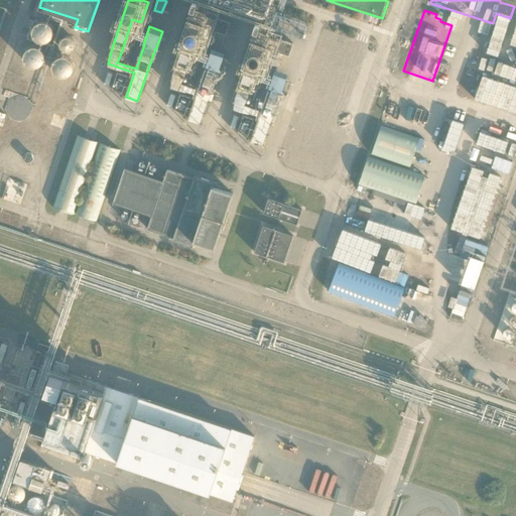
[(206,15),(195,11),(175,69),(170,85),(198,94),(188,118),(200,122),(218,70),(219,71),(225,52),(212,47),(206,66),(207,67),(199,90),(179,84),(184,72),(196,40),(204,43),(211,23),(205,21),(206,15)]
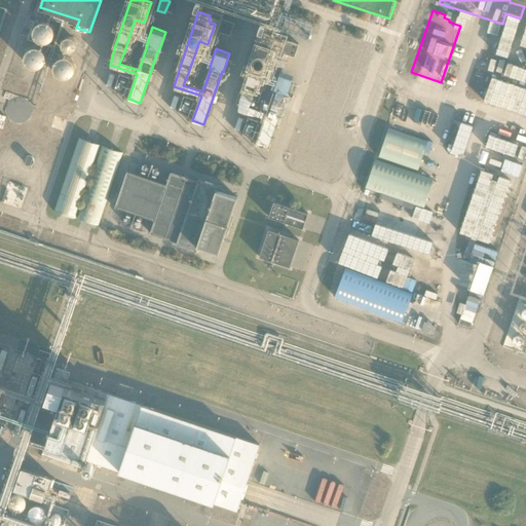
[(233,23),(225,20),(221,32),(229,34),(233,23)]
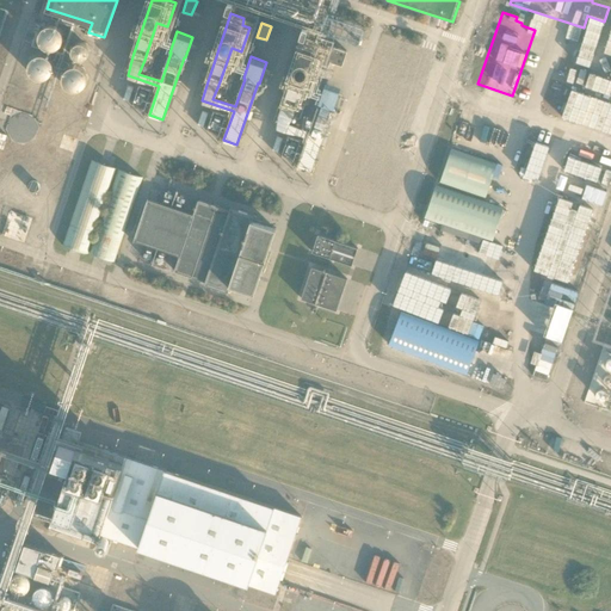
[(63,48),(63,25),(43,25),(42,47),(63,48)]
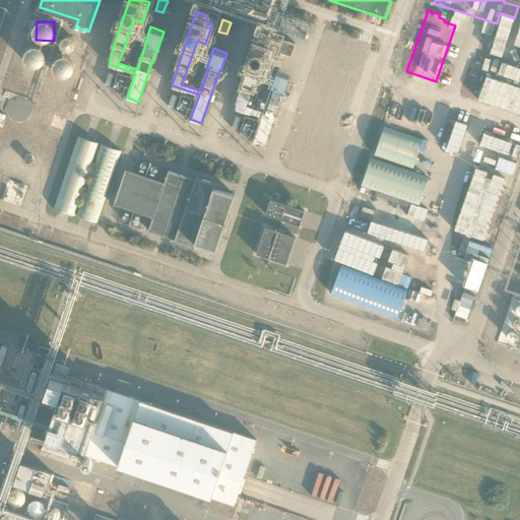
[(271,37),(259,34),(240,90),(236,107),(262,116),(254,141),(265,144),(282,91),(283,92),(290,74),(277,69),(271,87),(271,88),(263,113),(245,106),(250,93),(260,62),(269,65),(276,45),(269,43),(271,37)]
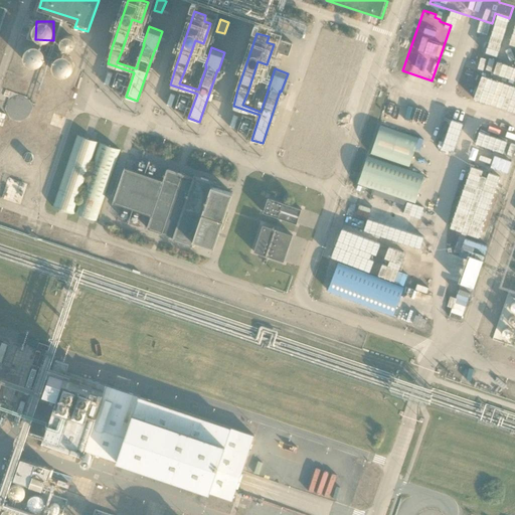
[(460,35),(443,84),(472,95),(489,44),(478,40),(476,44),(471,42),(472,39),(460,35)]
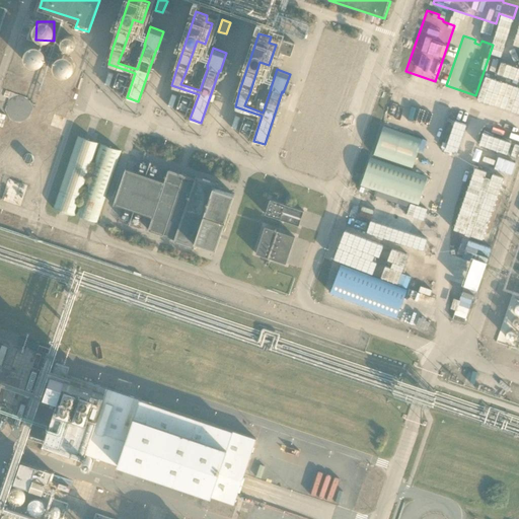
[(73,48),(76,39),(69,36),(66,46),(73,48)]
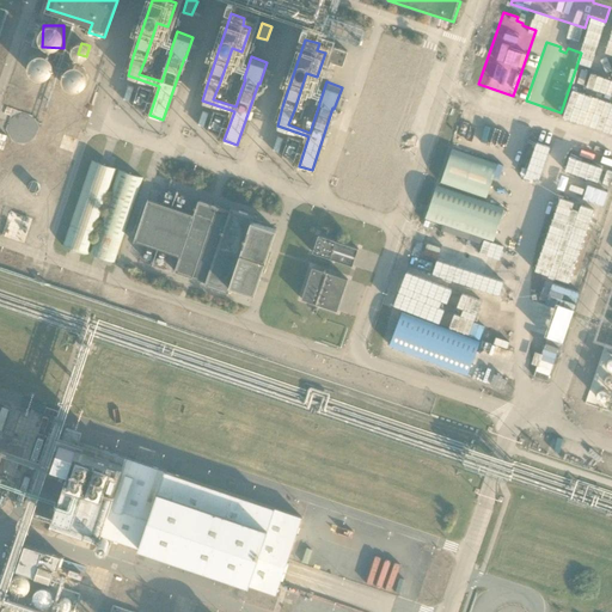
[(346,51),(337,48),(331,62),(341,66),(346,51)]
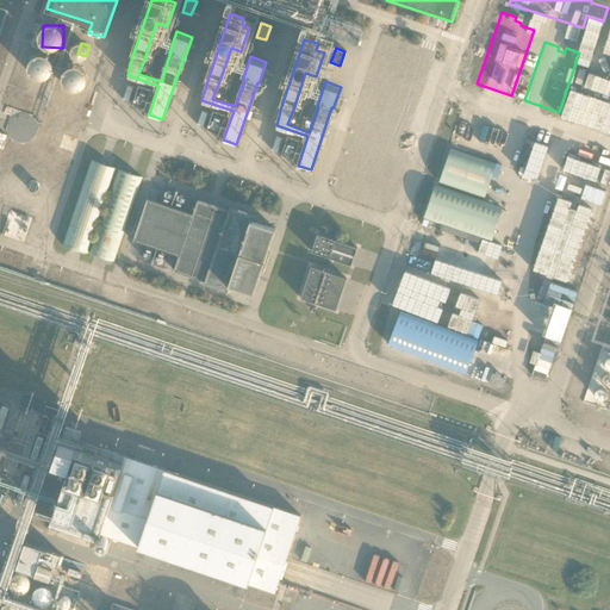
[(33,74),(49,76),(53,56),(36,54),(33,74)]
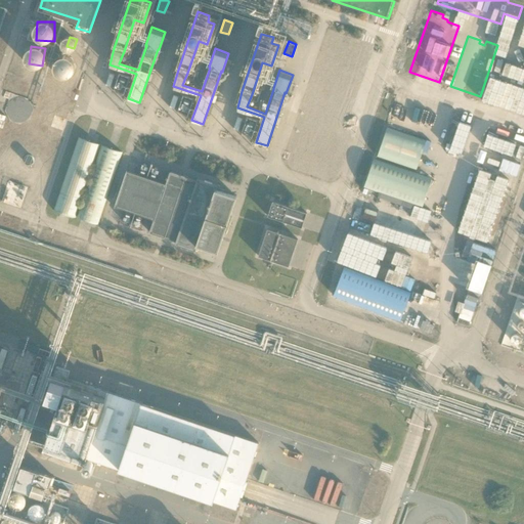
[(523,113),(523,52),(506,107),(523,113)]
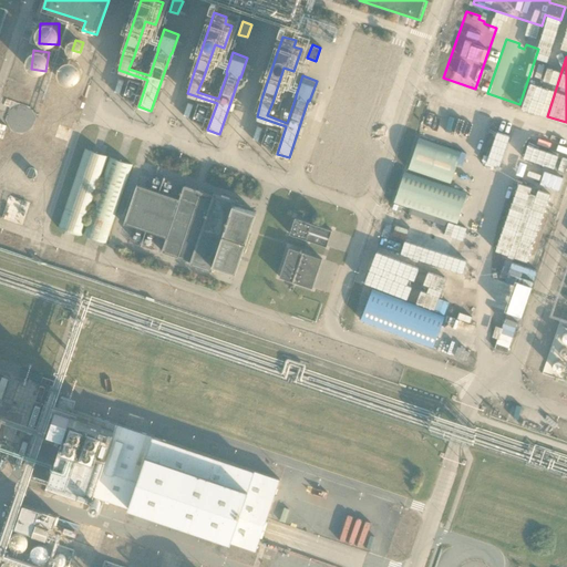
[(74,60),(61,66),(69,81),(82,74),(74,60)]
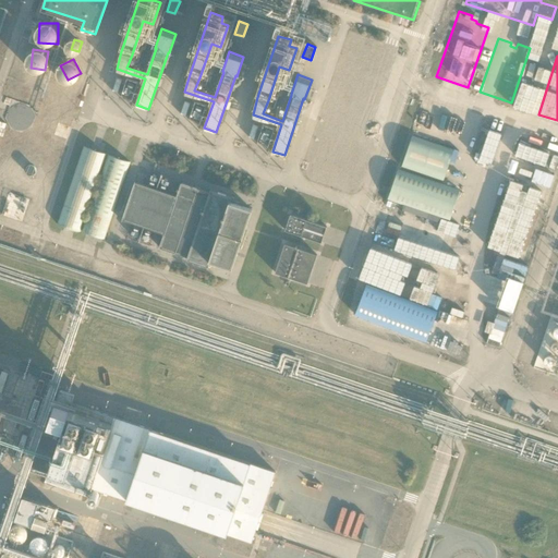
[(136,82),(126,79),(120,97),(130,100),(136,82)]
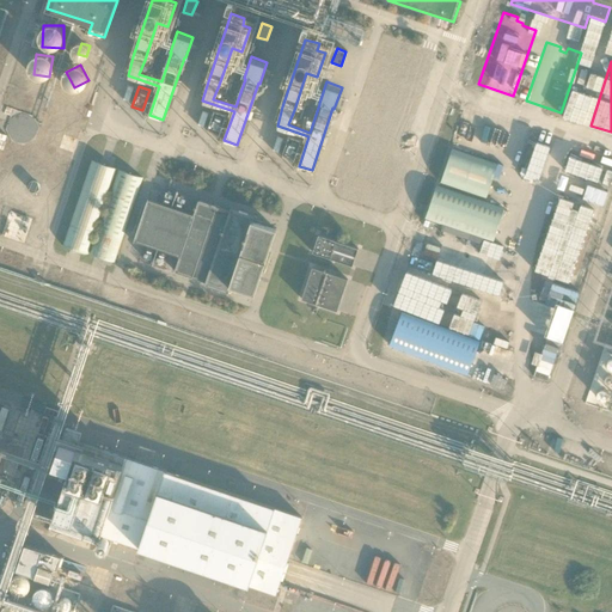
[(202,123),(208,109),(200,105),(194,121),(202,123)]
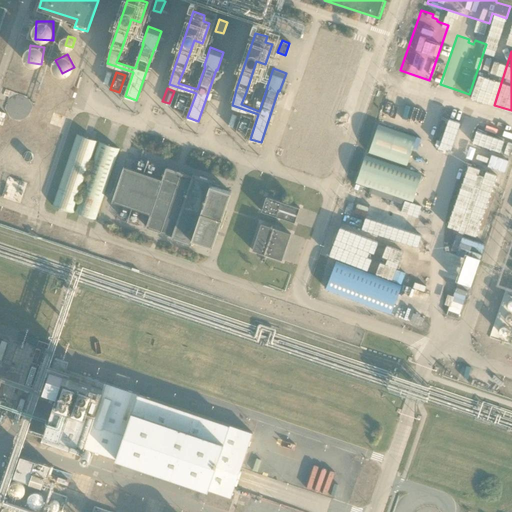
[(188,96),(178,93),(172,110),(182,113),(188,96)]
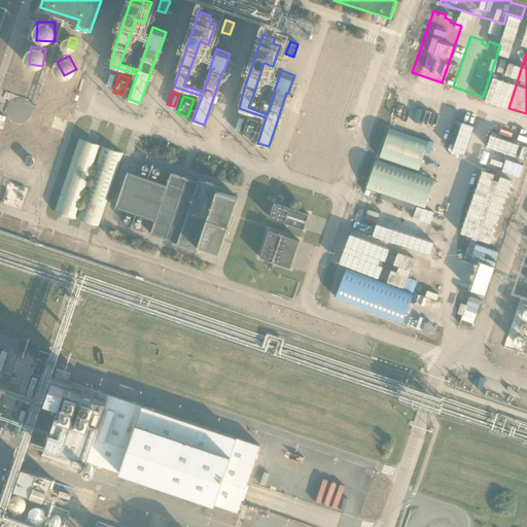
[(59,110),(53,132),(65,136),(71,113),(59,110)]
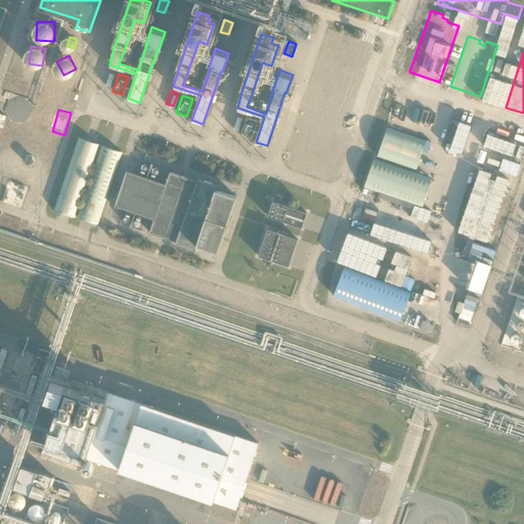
[(464,153),(473,124),(461,120),(460,125),(453,123),(455,118),(443,114),(434,142),(464,153)]
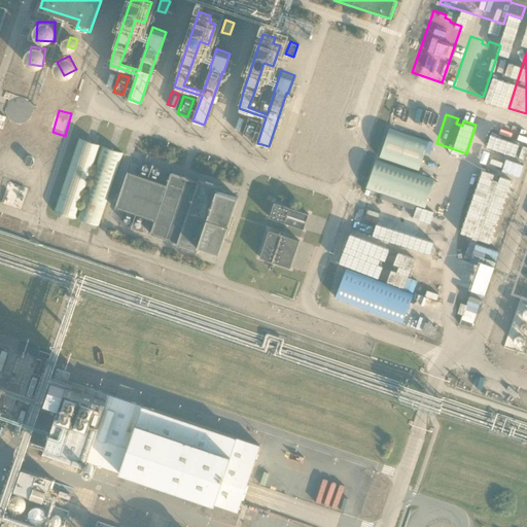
[(257,120),(248,117),(242,135),(251,138),(257,120)]
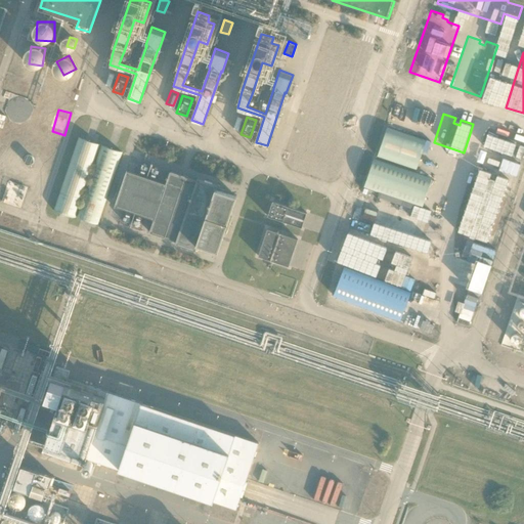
[(519,136),(489,126),(482,148),(512,159),(519,136)]
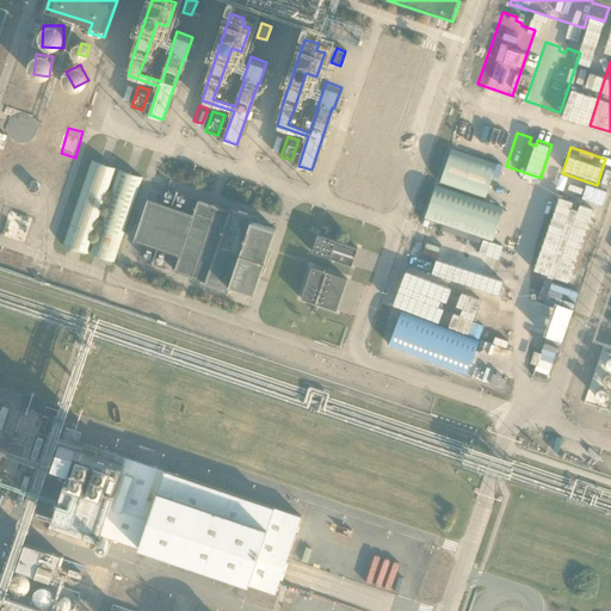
[(486,197),(497,165),(451,149),(440,183),(486,197)]
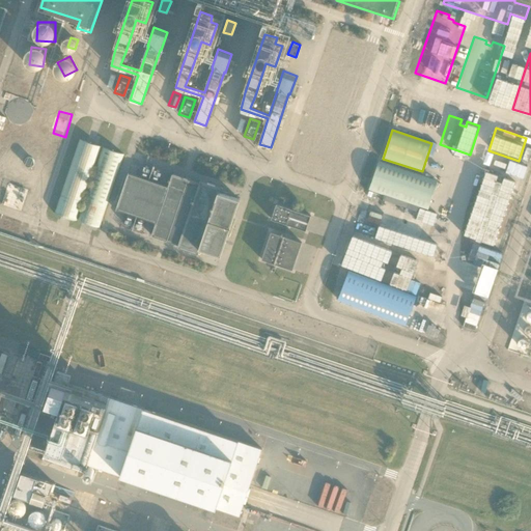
[(54,213),(76,220),(101,146),(80,139),(54,213)]
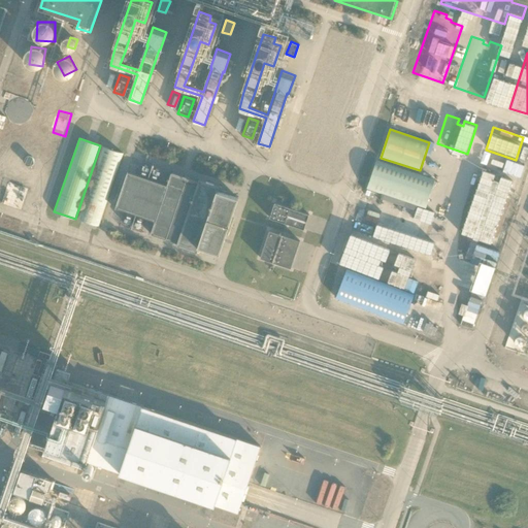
[(76,219),(98,226),(123,153),(102,145),(76,219)]
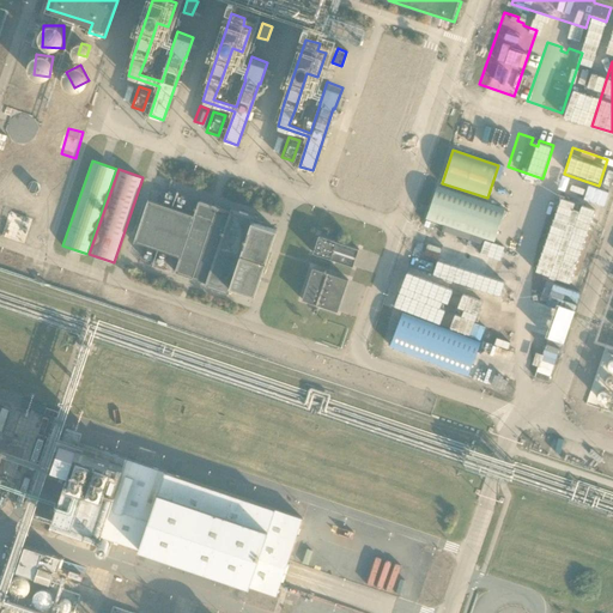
[(587,189),(559,180),(557,186),(584,195),(584,199),(604,206),(608,193),(588,186),(587,189)]
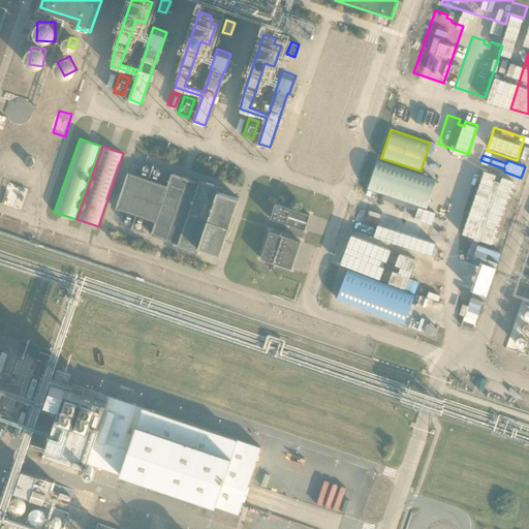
[(426,209),(436,181),(377,161),(367,189),(426,209)]
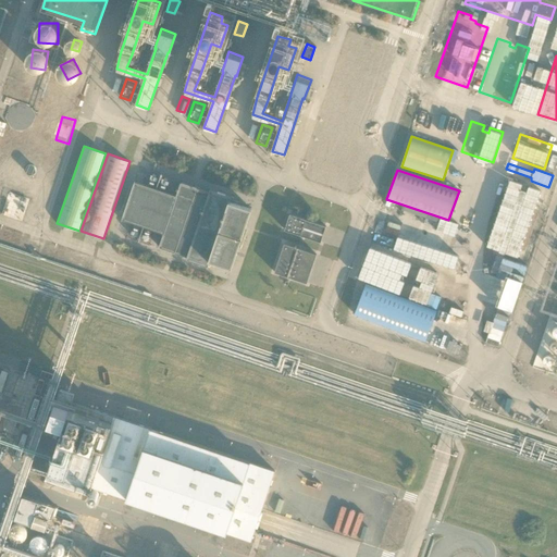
[(506,175),(495,206),(537,221),(542,208),(536,207),(539,200),(543,202),(547,189),(506,175)]
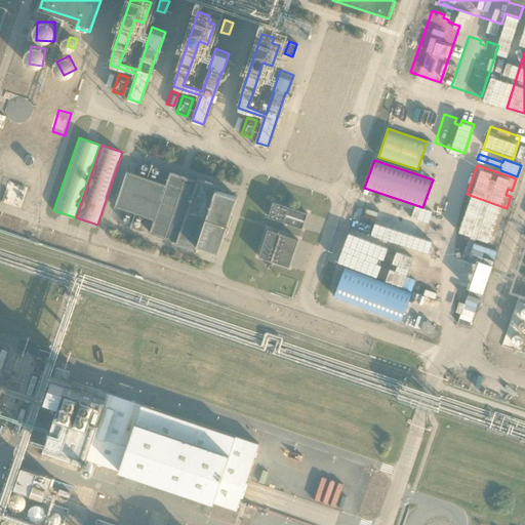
[(125,171),(113,206),(152,219),(148,232),(175,241),(174,244),(194,250),(196,245),(217,252),(236,198),(214,191),(216,185),(196,177),(195,180),(168,171),(164,184),(125,171)]
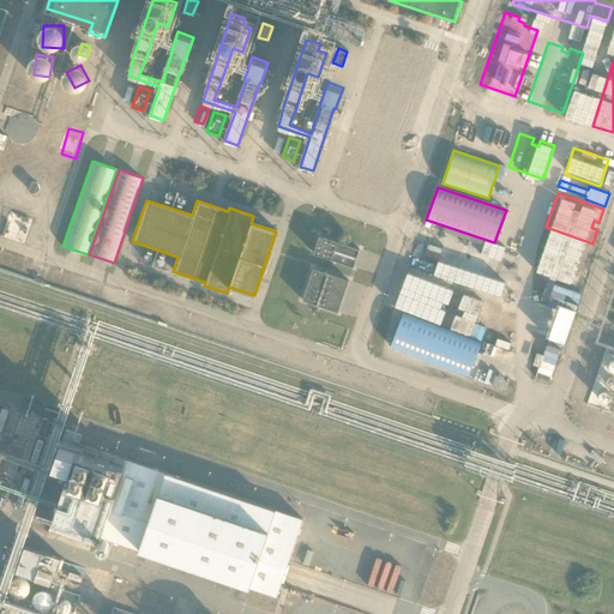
[(359,250),(320,235),(314,253),(354,266),(359,250)]
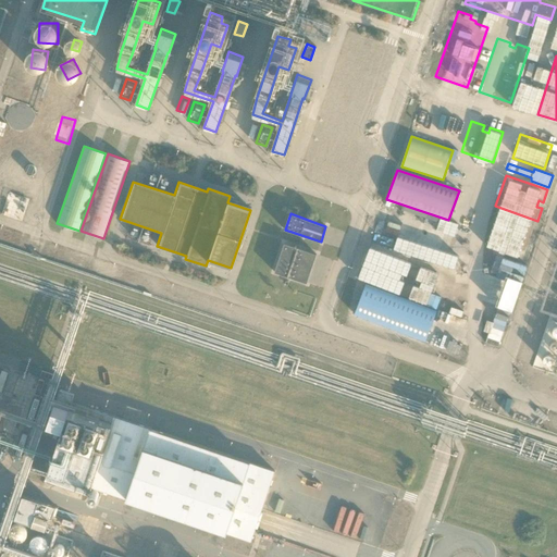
[(390,220),(385,233),(397,236),(393,249),(460,271),(469,246),(444,237),(441,250),(428,246),(432,234),(390,220)]
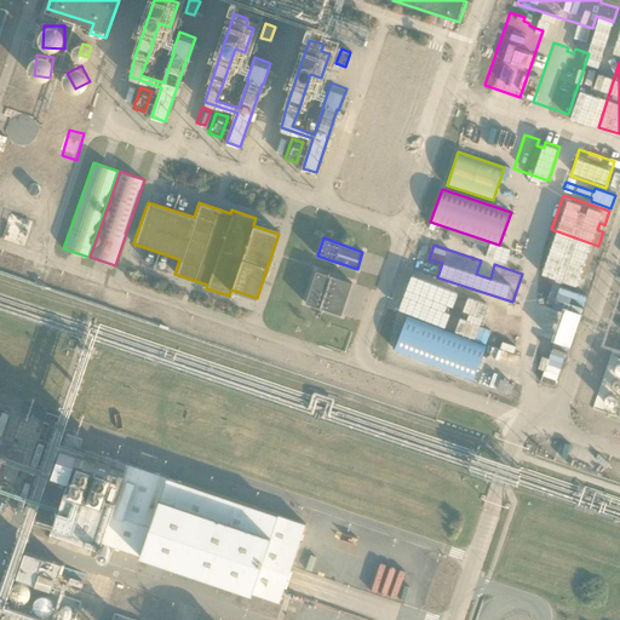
[(578,247),(573,260),(596,268),(601,254),(578,247)]
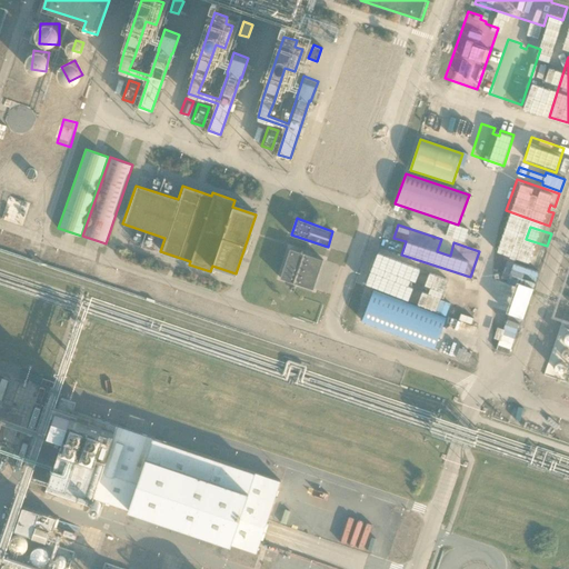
[(546,250),(508,237),(499,261),(507,265),(503,275),(517,279),(520,269),(537,275),(546,250)]
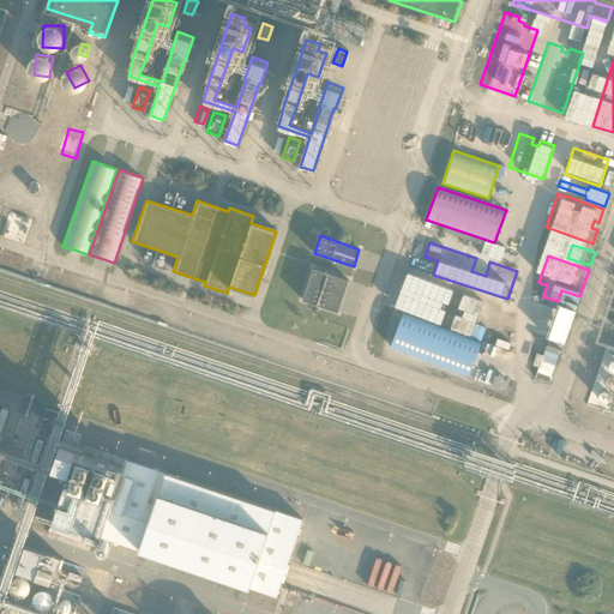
[(302,300),(338,312),(349,280),(313,268),(302,300)]
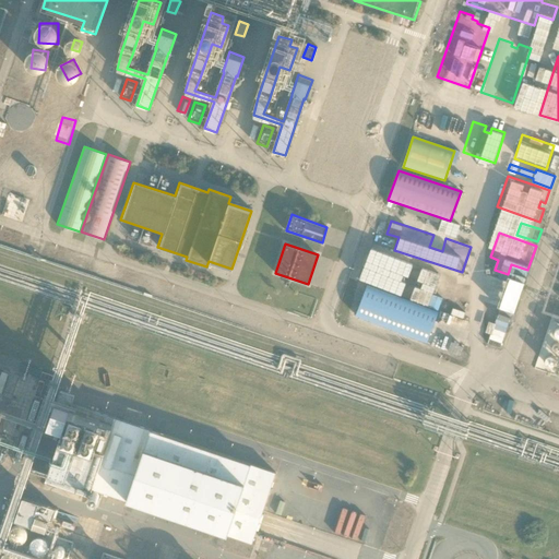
[(359,278),(402,295),(406,283),(401,281),(403,274),(408,276),(413,264),(371,248),(359,278)]
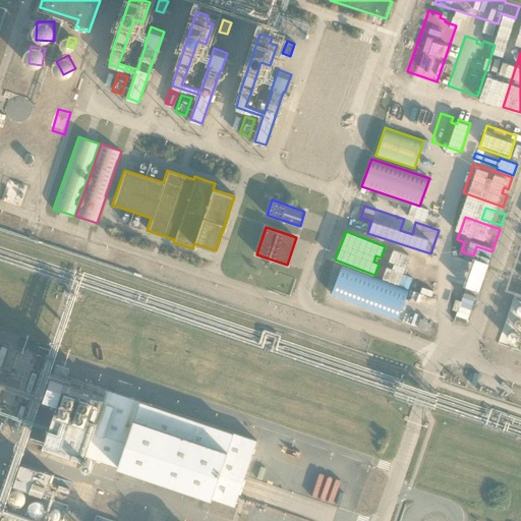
[(387,267),(383,278),(421,293),(425,282),(403,273),(410,255),(393,249),(389,261),(394,263),(392,269),(387,267)]
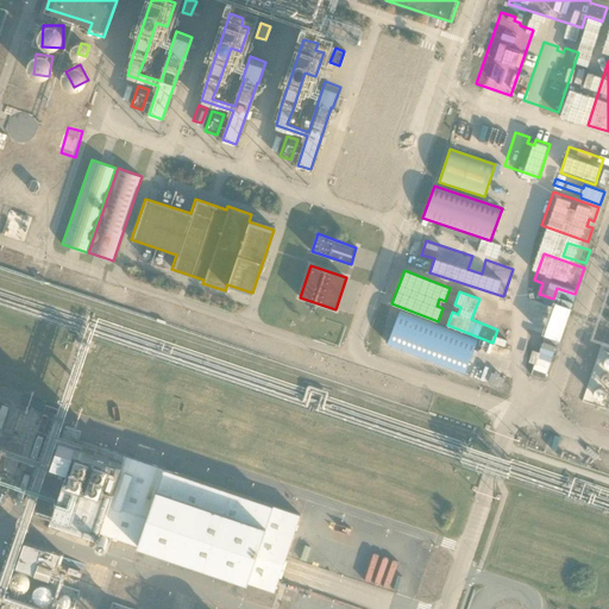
[(384,307),(380,321),(393,326),(397,312),(384,307)]
